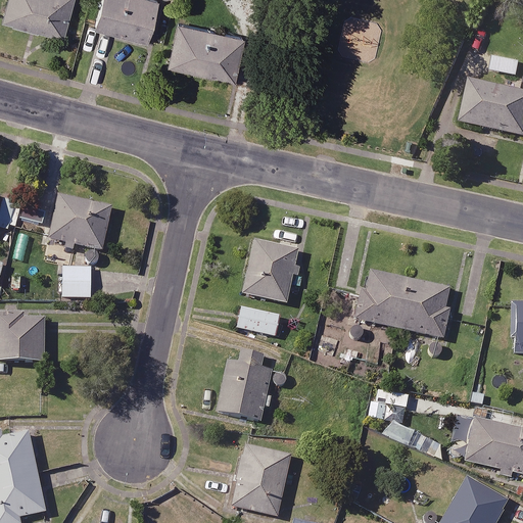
[(72,0),(6,0),(2,17),(61,36),(72,0)]
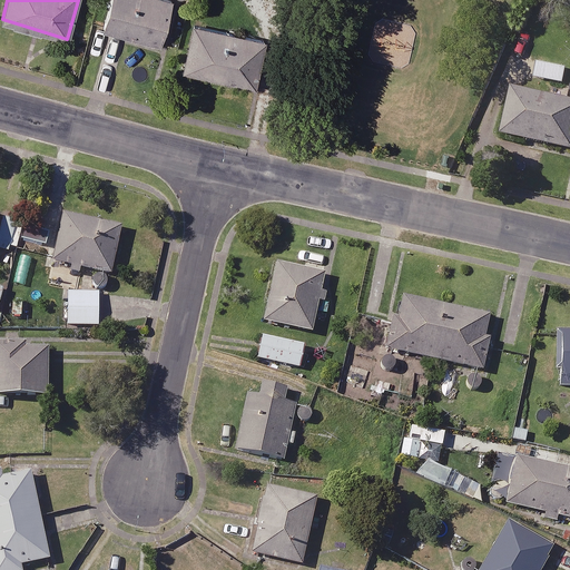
[(170,0),(109,0),(102,27),(159,42),(170,0)]
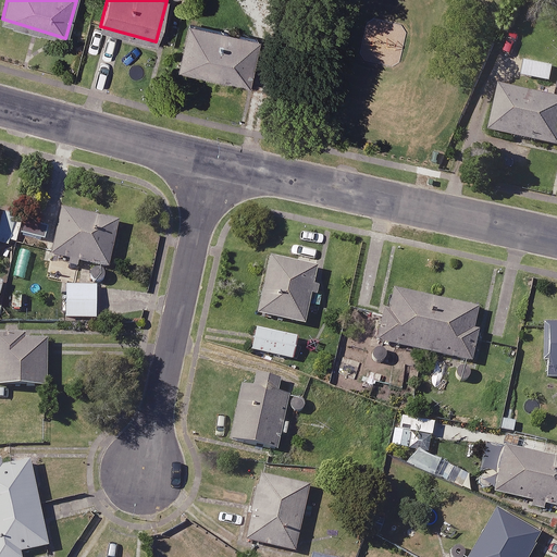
[(259,36),(187,21),(177,66),(249,83),(259,36)]
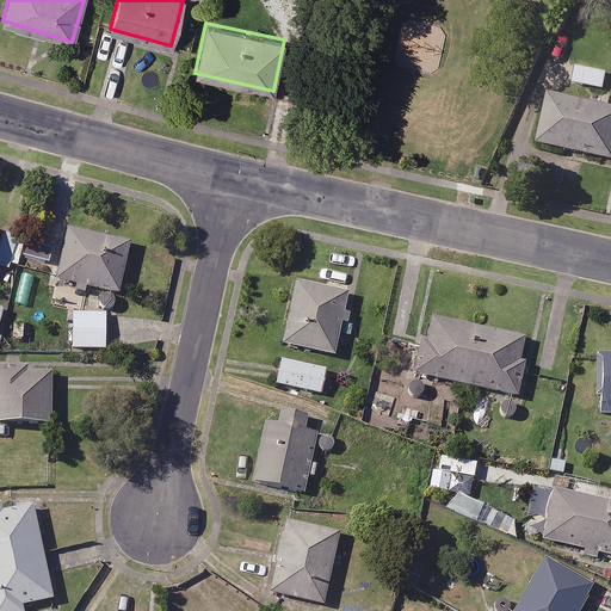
[(609,72),(576,67),(574,84),(605,88),(609,72)]
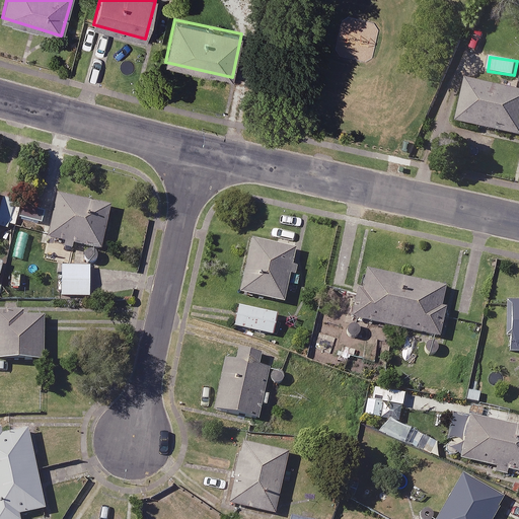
[(518,91),(467,79),(458,122),(518,135),(518,91)]
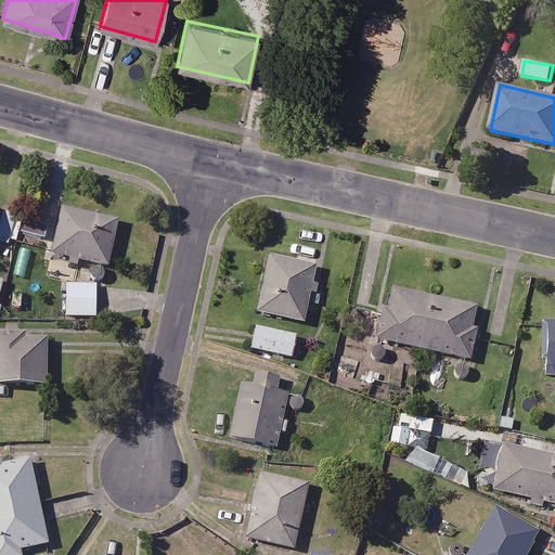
[(118,219),(62,207),(52,254),(108,266),(118,219)]
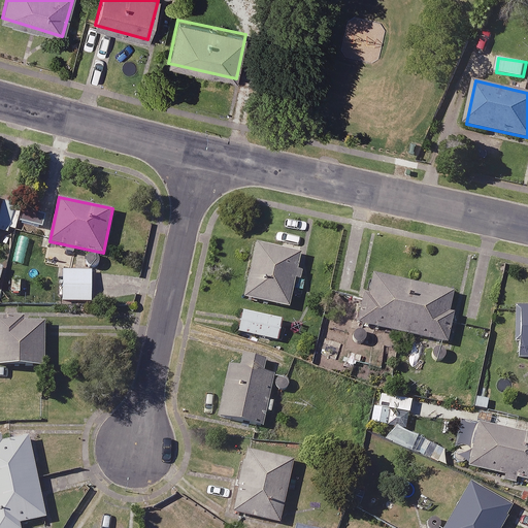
[(17,203),(0,198),(0,229),(9,232),(17,203)]
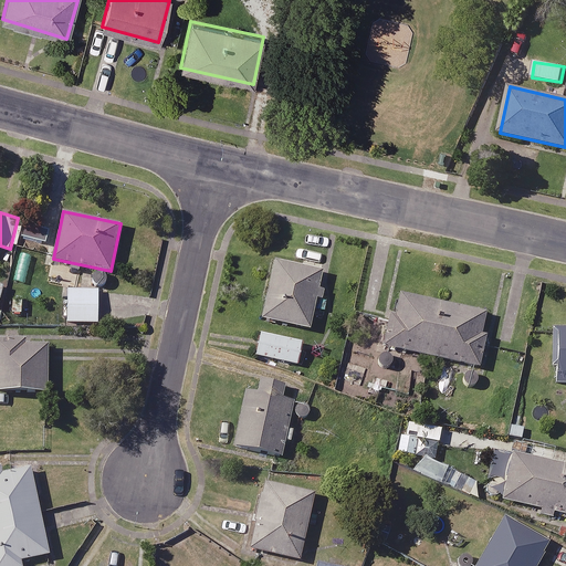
[(322,270),(273,260),(262,320),(310,329),(322,270)]
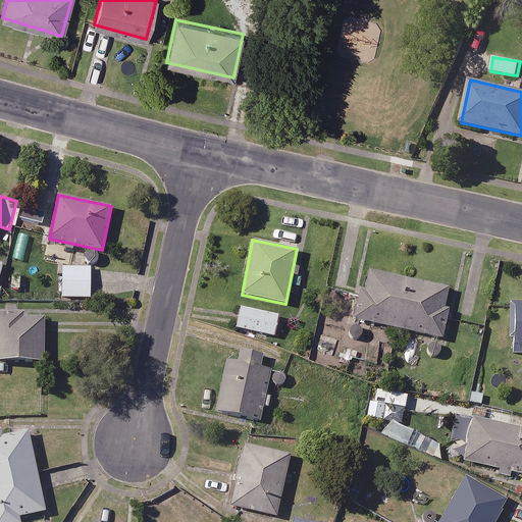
[(91,267),(62,267),(61,298),(91,298),(91,267)]
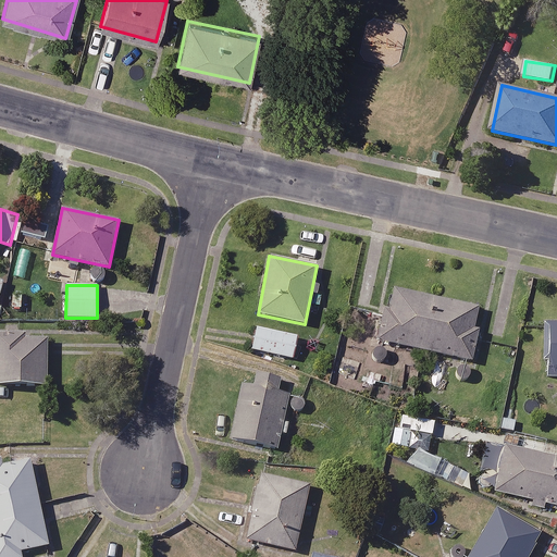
[(478,308),(388,289),(378,342),(471,361),(478,330),(473,329),(478,308)]
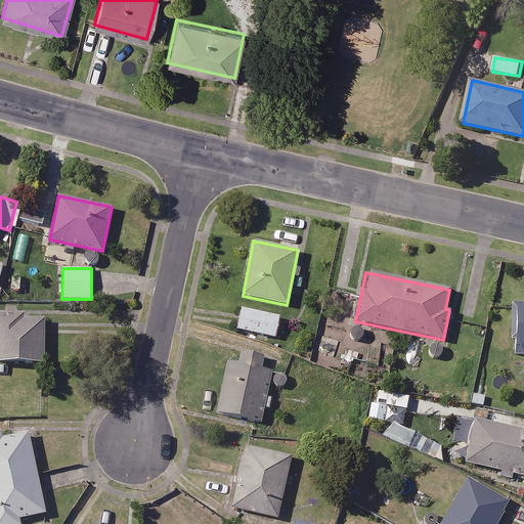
[(523,303),(513,304),(512,355),(523,355),(523,303)]
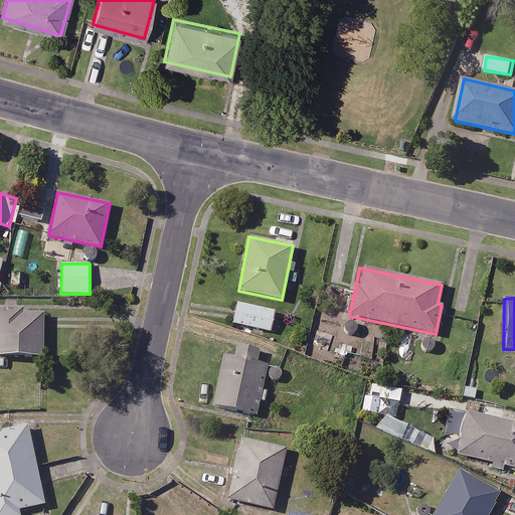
[(275,312),(236,304),(232,323),(271,332),(275,312)]
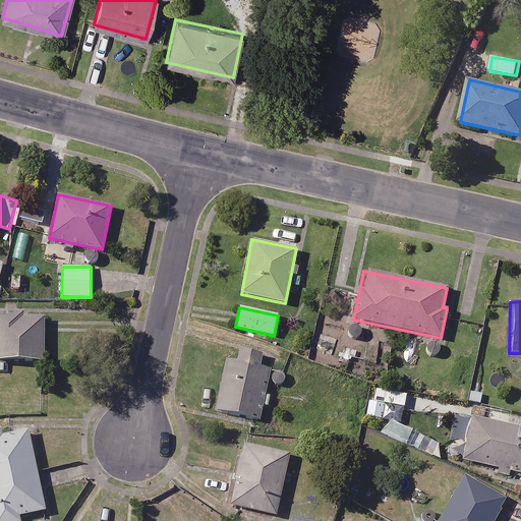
[(45,311),(0,310),(0,359),(44,360),(45,311)]
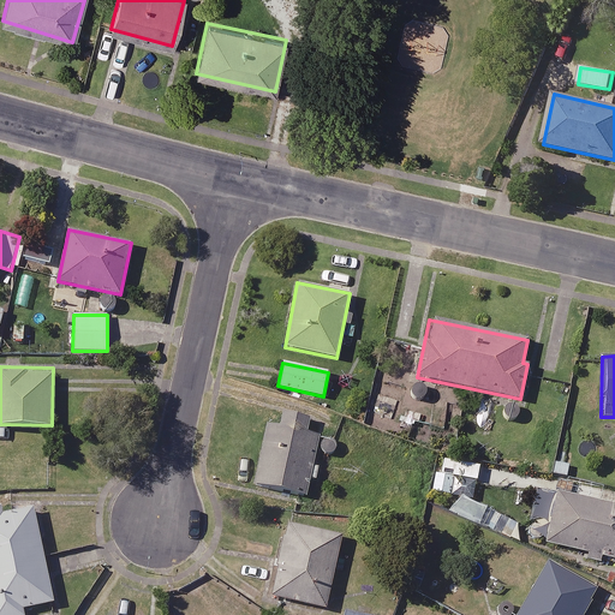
[(315,408),(273,399),(254,484),(305,495),(318,436),(309,434),(315,408)]
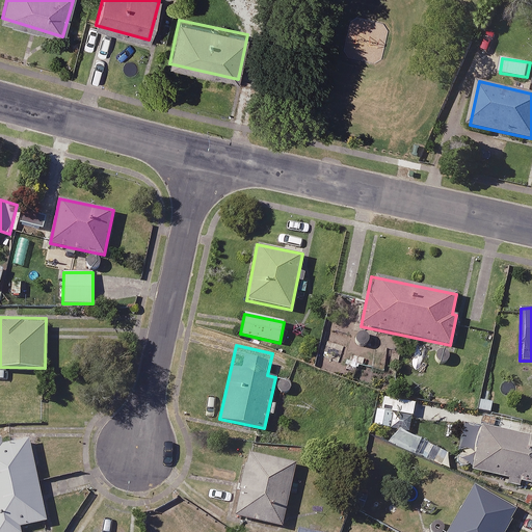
[(531,437),(482,426),(472,471),(531,483),(531,437)]
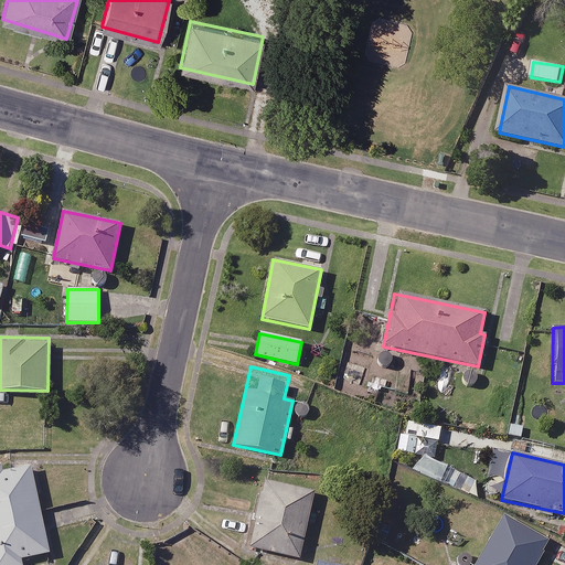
[(3,471),(1,461),(0,461),(0,564),(21,564),(20,560),(51,553),(31,466),(3,471)]
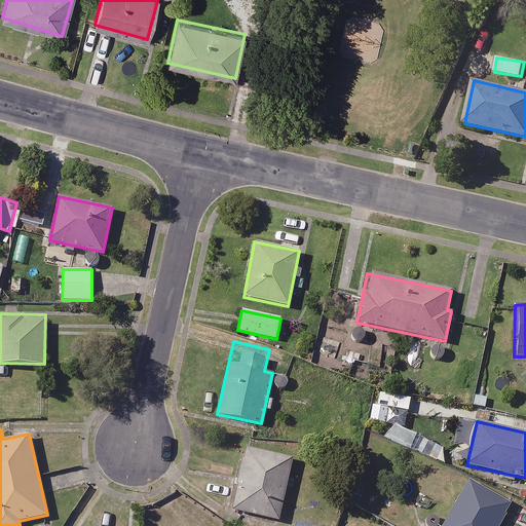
[(292,458),(245,448),(231,510),(278,520),(292,458)]
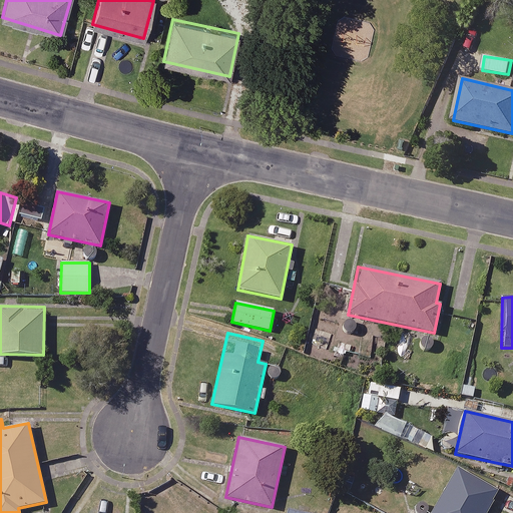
[(485,512),(498,491),(457,467),(430,512),(485,512)]
